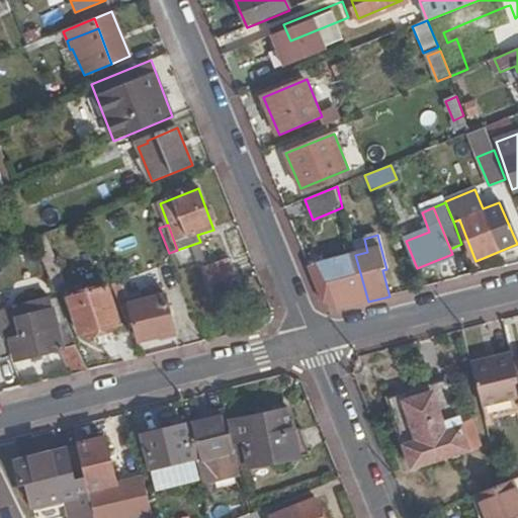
[(45,236),(34,240),(60,300),(70,296),(45,236)]
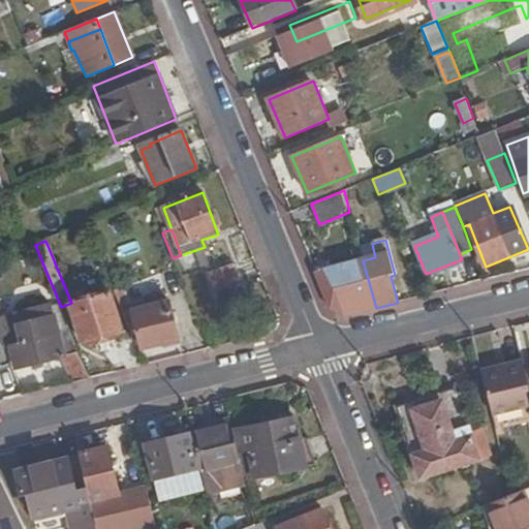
[(361,254),(363,260),(375,257),(372,244),(361,246),(363,254),(361,254)]
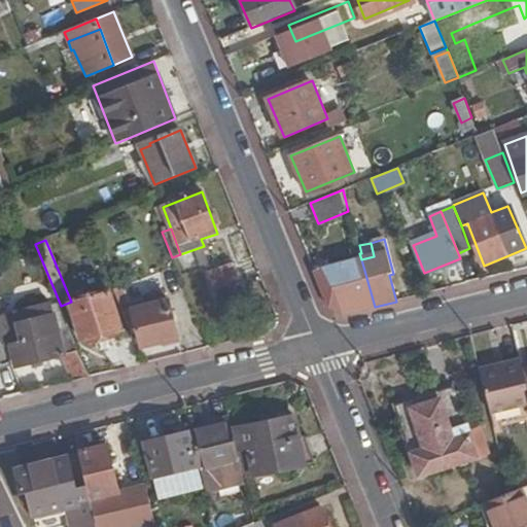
[(330,268),(361,259),(359,253),(353,255),(351,250),(327,256),(330,268)]
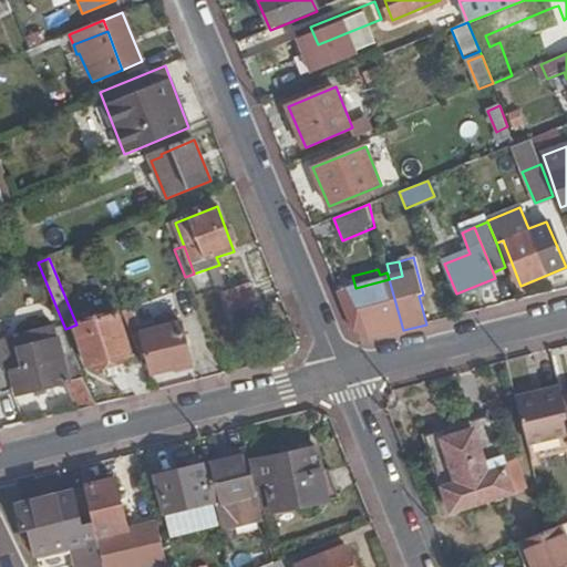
[(370,339),(403,330),(389,279),(356,288),(339,292),(354,331),(370,339)]
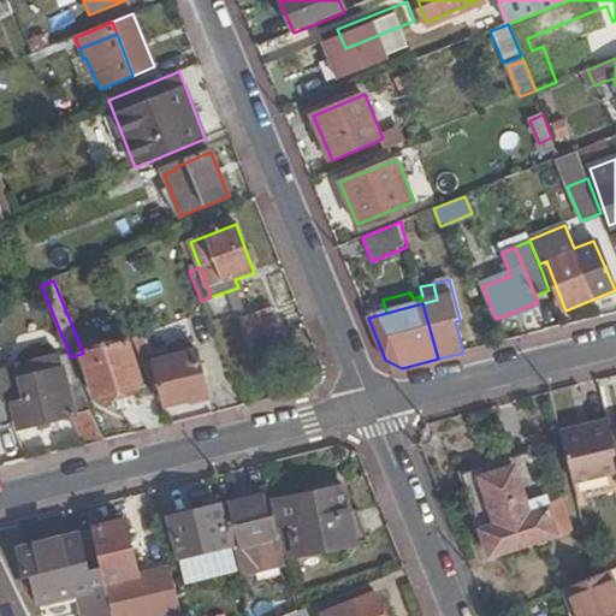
[(249,339),(280,329),(272,307),(242,319),(249,339)]
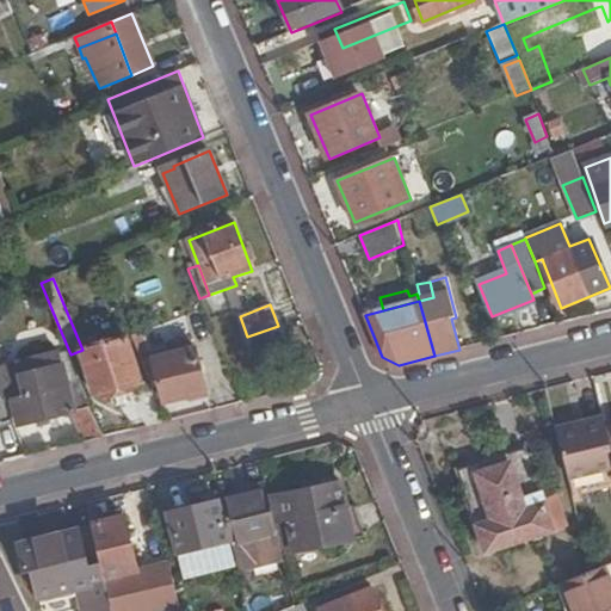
[(127,335),(82,350),(96,395),(141,382),(127,335)]
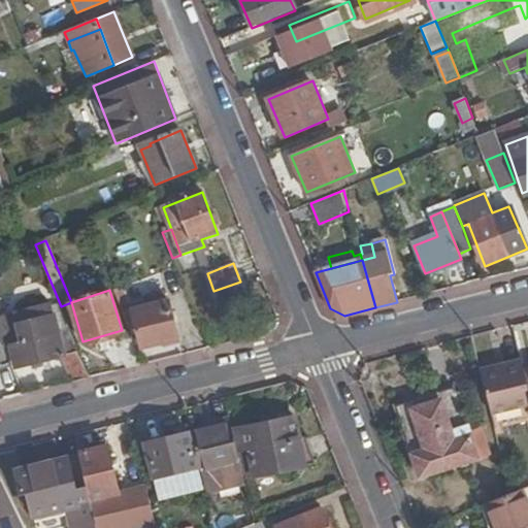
[(166,292),(150,295),(152,304),(134,307),(142,347),(179,339),(171,299),(168,300),(166,292)]
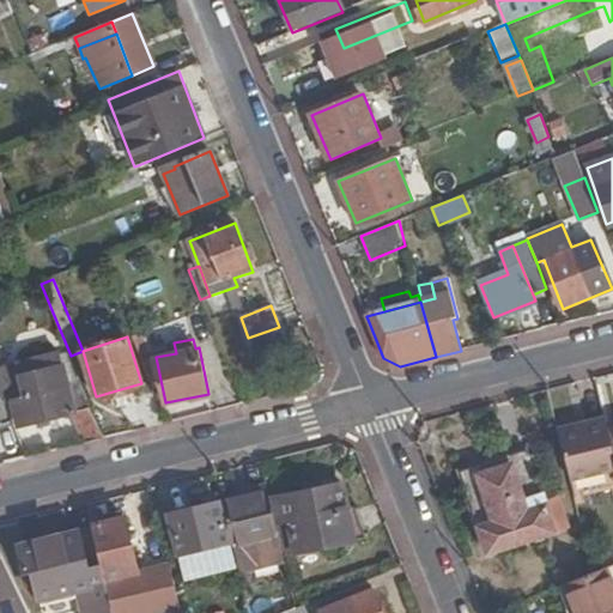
[(19,428),(73,413),(77,412),(64,365),(20,377),(18,366),(0,370),(0,386),(7,405),(13,404),(19,428)]
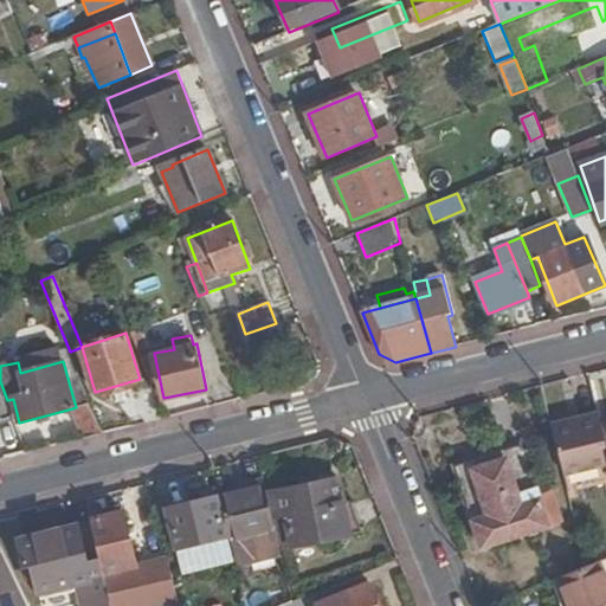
[(0,423),(15,417),(7,400),(0,381),(0,423)]
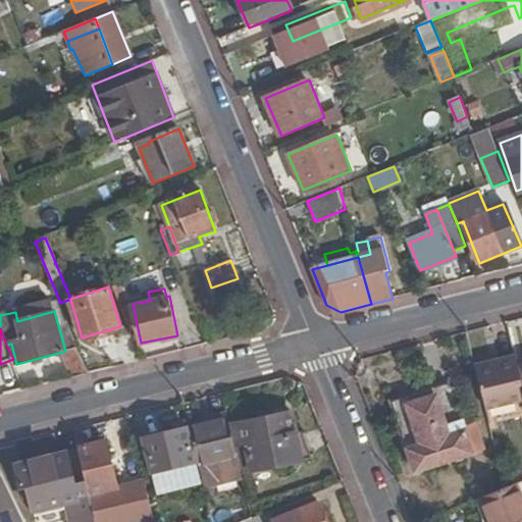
[(62,352),(74,377),(90,374),(75,347),(79,346),(77,344),(65,351),(62,352)]
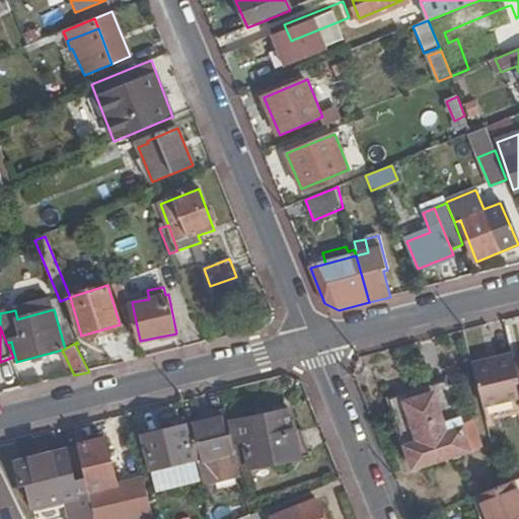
[(492,366),(473,370),(483,408),(518,398),(518,384),(514,365),(512,356),(491,361),(492,366)]
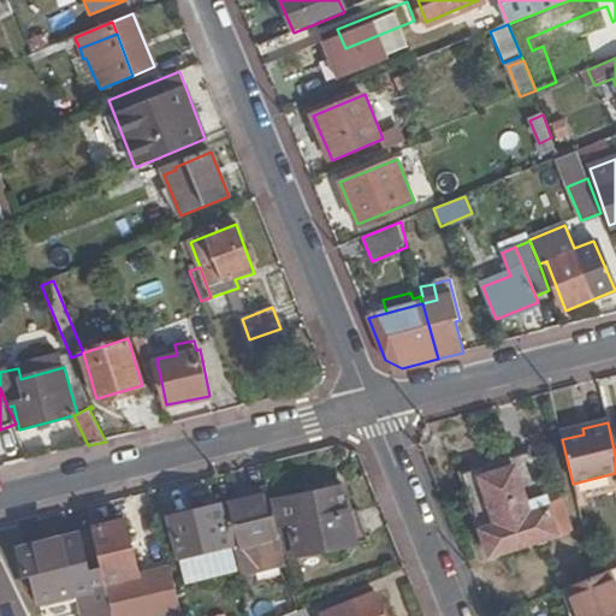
[(558,532),(549,505),(528,452),(508,460),(510,468),(481,479),(498,525),(483,531),(492,557),(558,532)]
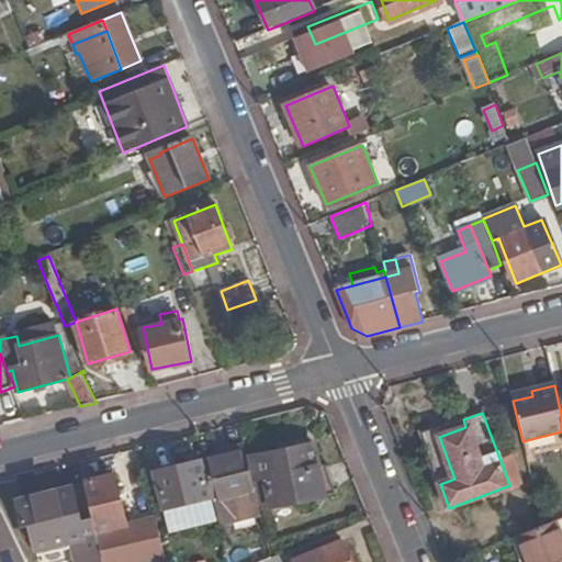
[(465,427),(463,419),(436,429),(439,437),(465,427)]
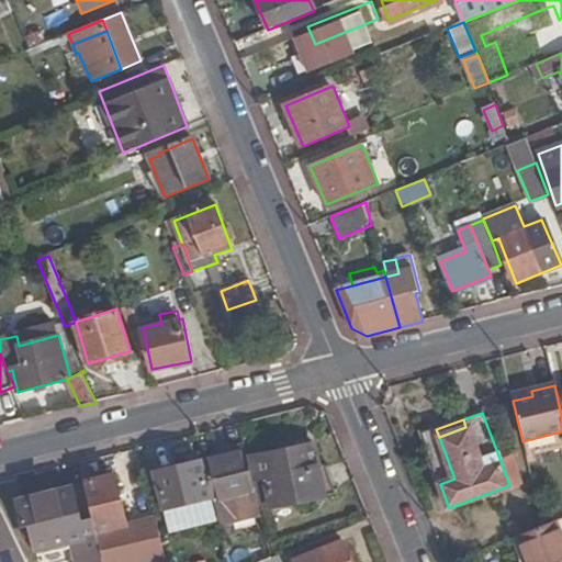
[(422,435),(440,484),(454,479),(439,437),(436,429),(422,435)]
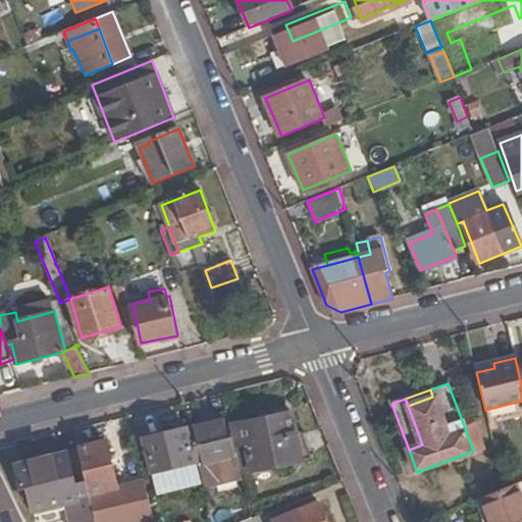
[(313,458),(301,431),(297,432),(293,412),(233,424),(238,445),(247,444),(251,470),(313,458)]
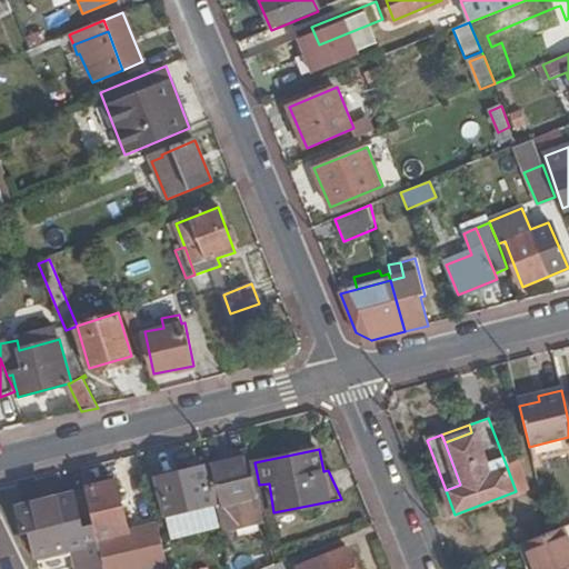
[(251,467),(249,457),(232,460),(233,465),(235,470),(251,467)]
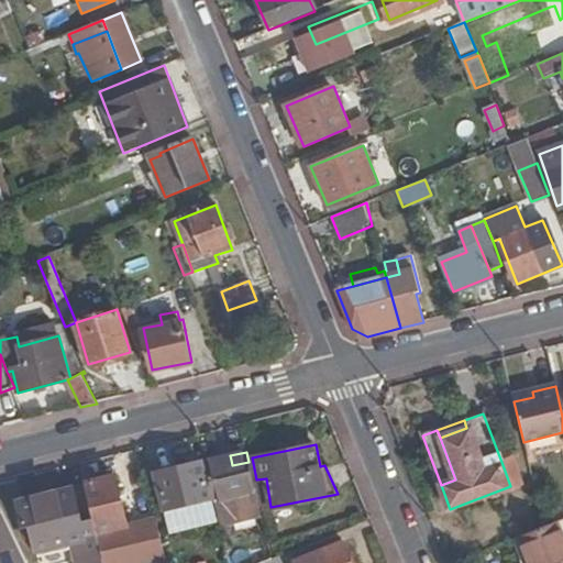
[(514,457),(501,462),(510,486),(522,482),(514,457)]
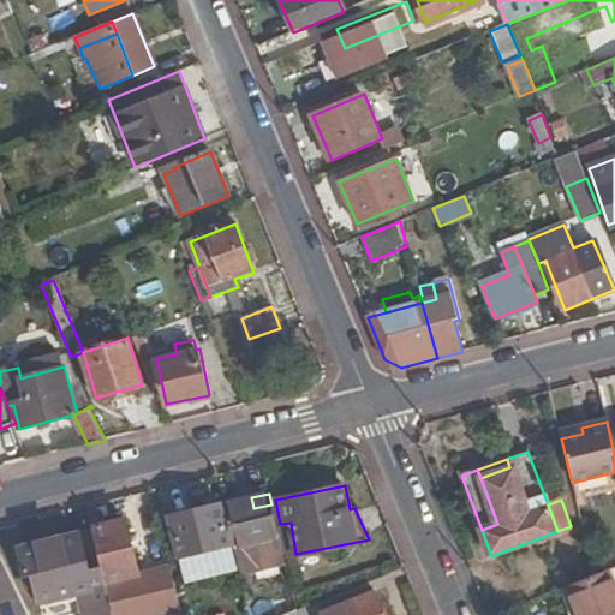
[(227,507),(243,574),(286,565),(272,505),(254,508),(252,502),(227,507)]
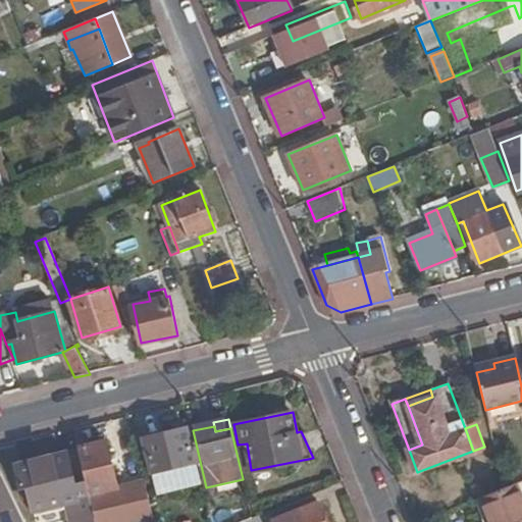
[(187,428),(145,438),(153,474),(196,463),(187,428)]
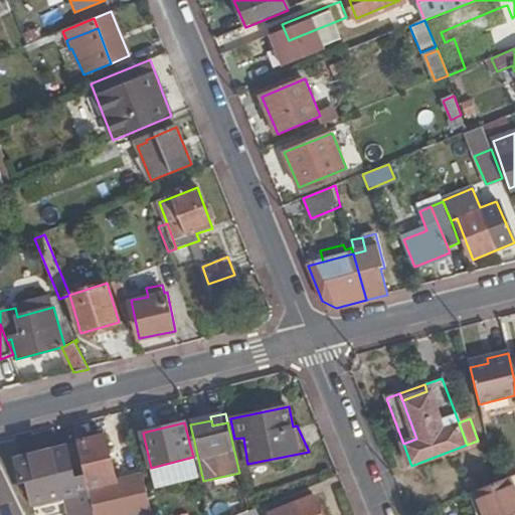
[(78,442),(91,487),(118,481),(106,435),(78,442)]
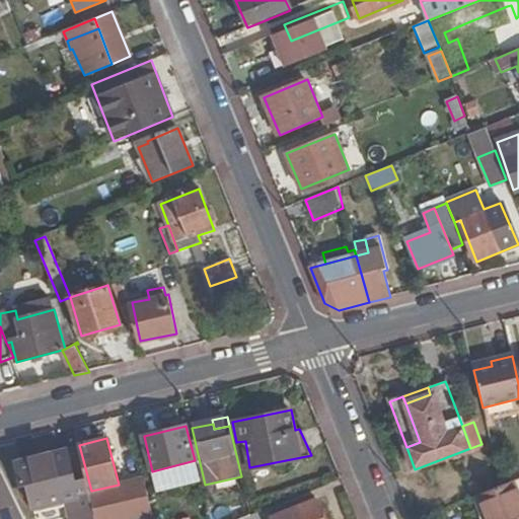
[(72,518),(96,518),(86,479),(76,483),(68,452),(18,465),(23,487),(30,486),(35,508),(67,500),(72,518)]
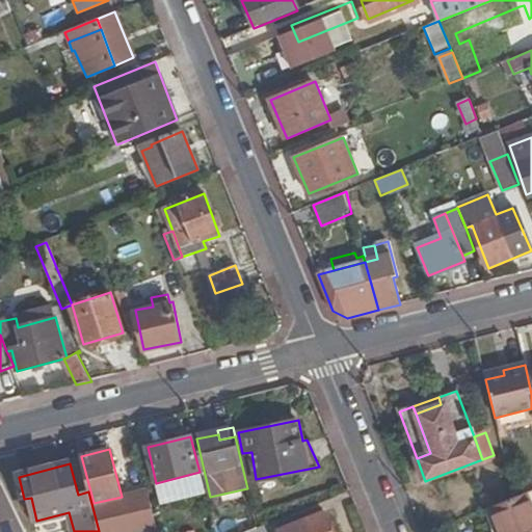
[(22,526),(0,478),(0,530),(0,531),(22,526)]
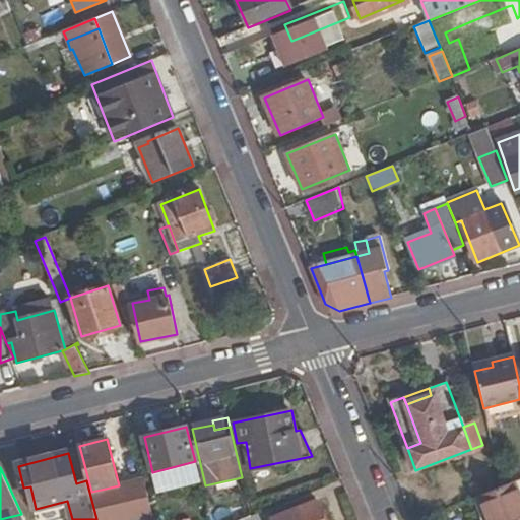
[(519,519),(519,502),(512,483),(501,488),(480,496),(490,519),(519,519)]
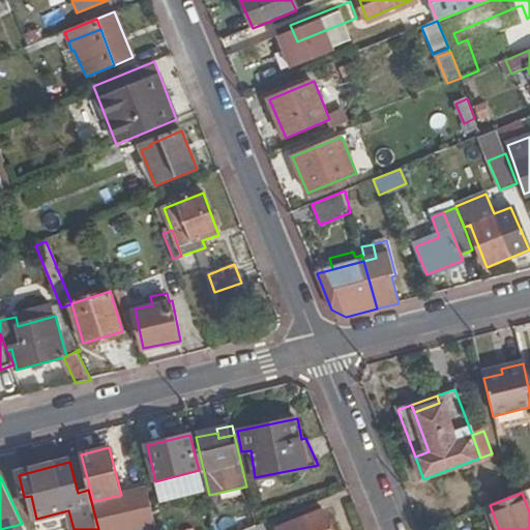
[(499,529),(490,505),(483,508),(492,529),(499,529)]
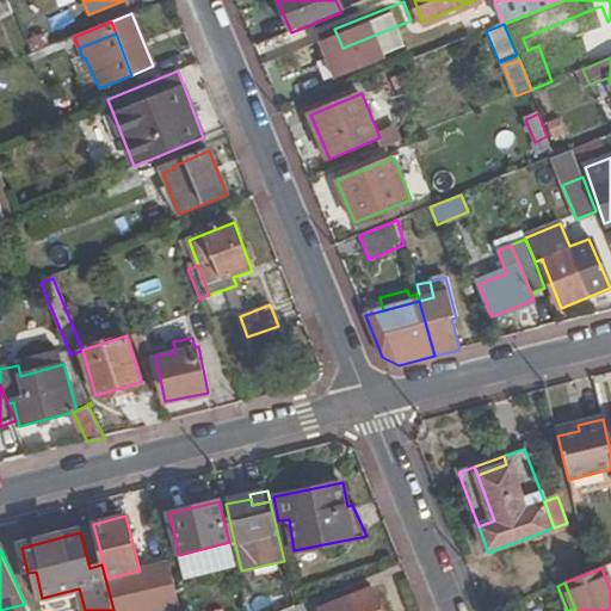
[(302,605),(304,604),(301,586),(290,588),(292,602),(295,609),(302,605)]
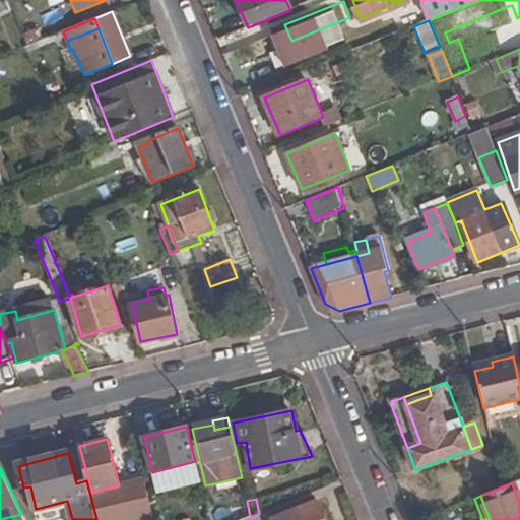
[(277,519),(324,519),(318,504),(277,519)]
